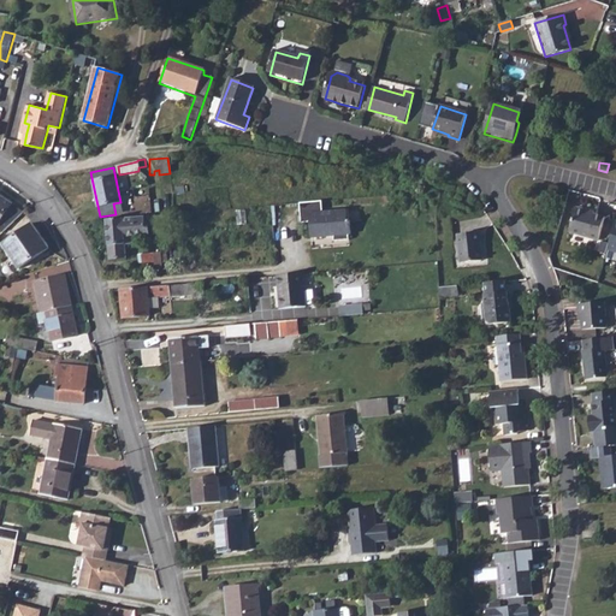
[(0,230),(4,232),(24,212),(0,195),(0,230)]
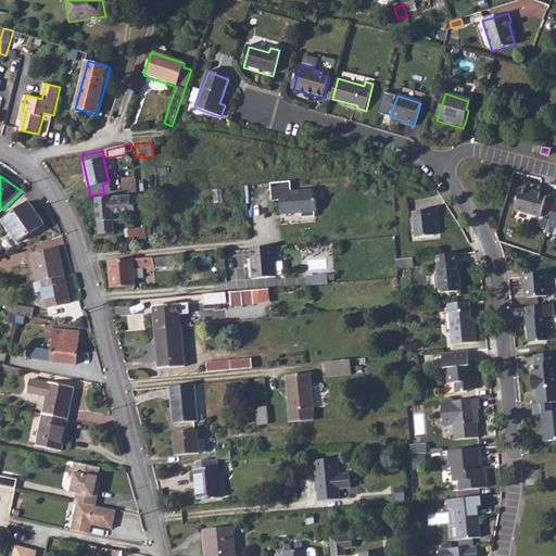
[(289,182),(268,185),(270,202),(278,201),(279,215),(300,214),(300,218),(314,217),(313,214),(315,214),(314,202),(312,202),(312,192),(290,194),(289,182)]
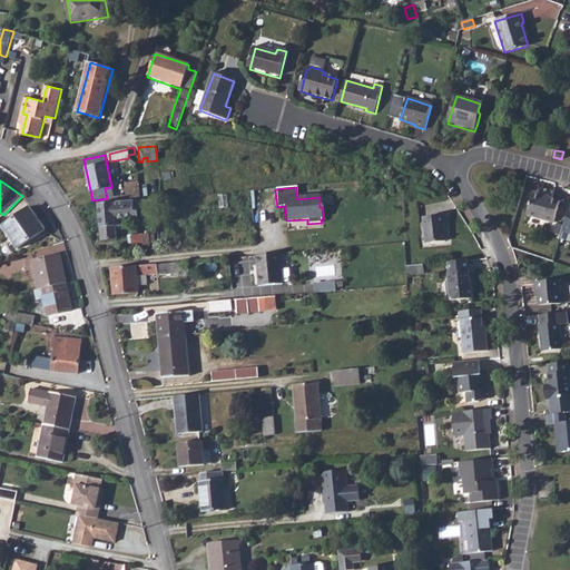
[(534,193),(528,215),(553,223),(560,202),(544,197),(544,196),(534,193)]
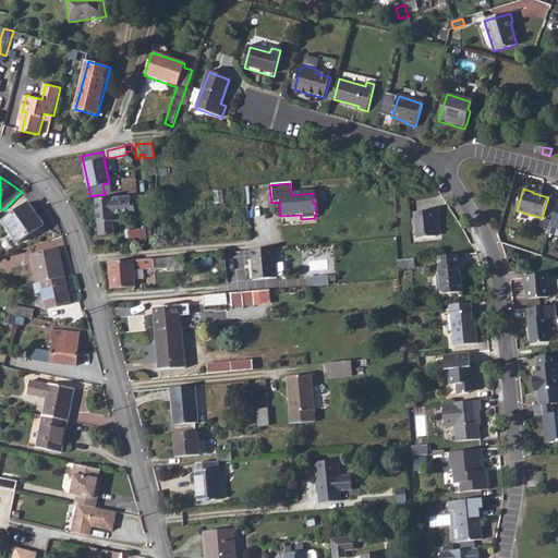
[(149,195),(96,199),(100,235),(114,234),(113,221),(112,209),(112,207),(149,204),(150,203),(149,195)]
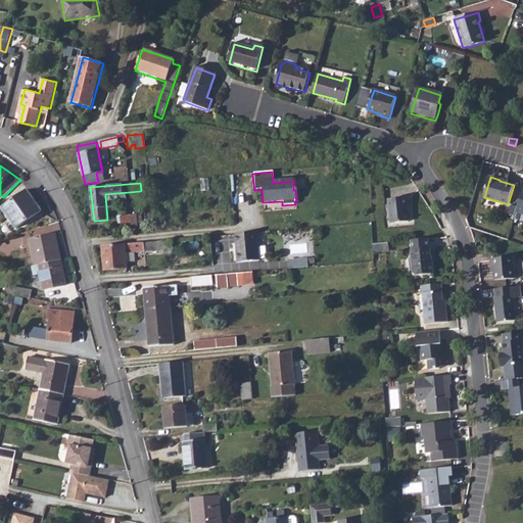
[(400,187),(388,188),(388,196),(401,195),(400,187)]
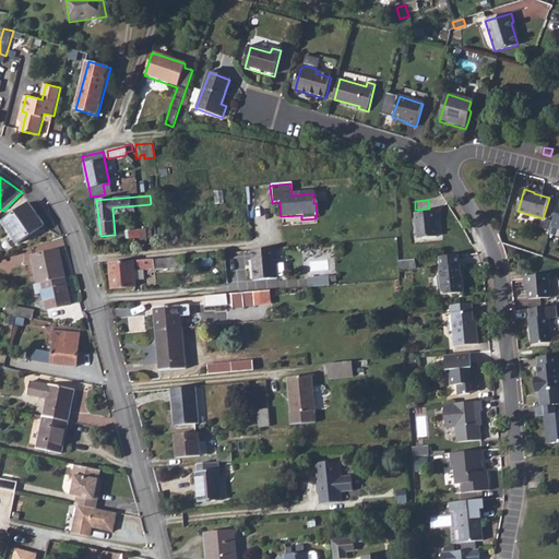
[(31,204),(3,222),(18,242),(45,226),(31,204)]
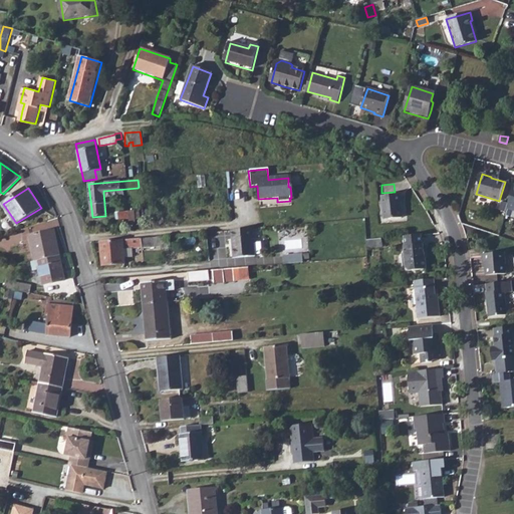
[(399,193),(378,195),(381,218),(400,217),(398,203),(400,203),(399,193)]
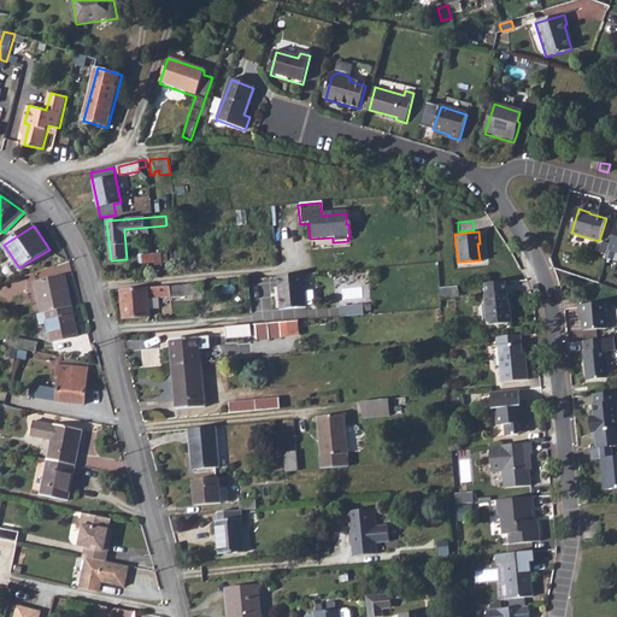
[(165,253),(141,252),(141,262),(156,263),(156,266),(164,268),(165,253)]
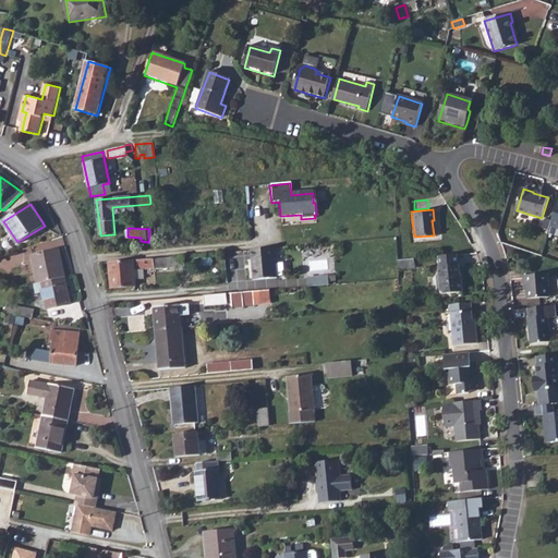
[(273,249),(250,251),(253,280),(275,278),(273,249)]
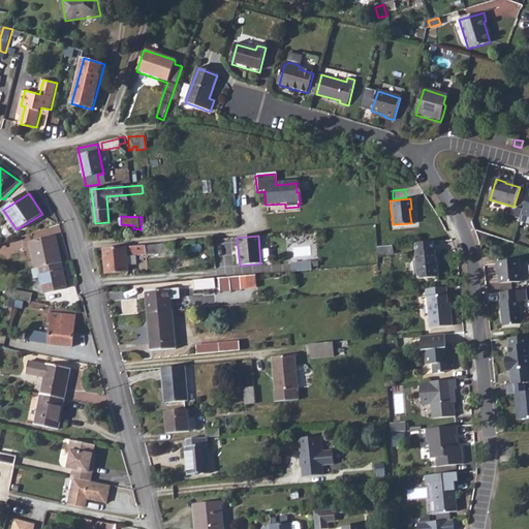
[(30,242),(36,269),(62,262),(57,237),(30,242)]
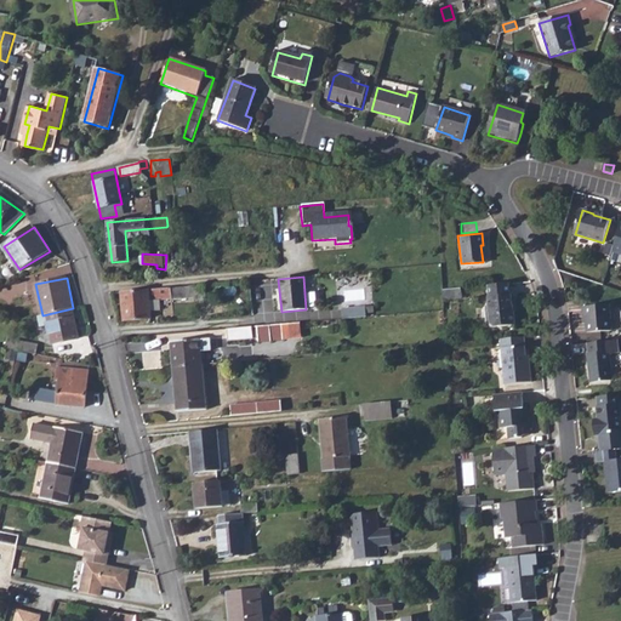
[(507,283),(485,284),(486,296),(486,297),(489,323),(493,325),(513,323),(512,311),(510,311),(510,306),(511,305),(510,294),(508,294),(507,283)]
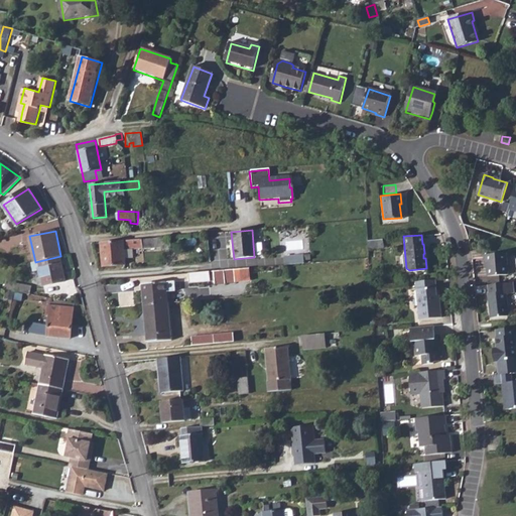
[(170,237),(123,241),(123,243),(102,244),(103,266),(125,264),(125,258),(124,250),(132,250),(172,247),(172,245),(170,245),(170,237)]
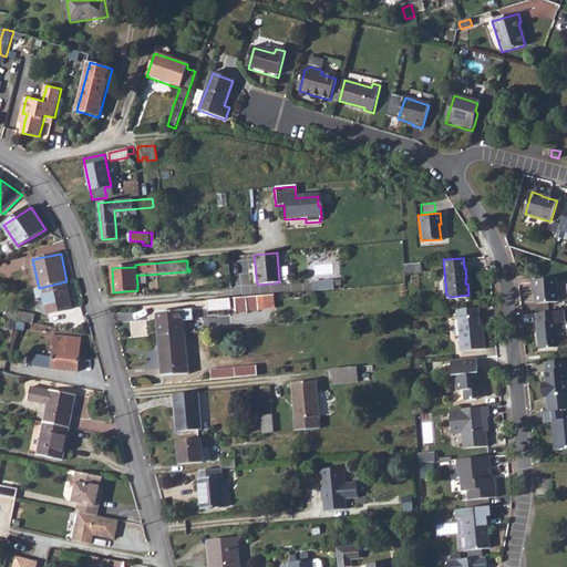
[(418,263),(401,264),(401,272),(419,271),(418,263)]
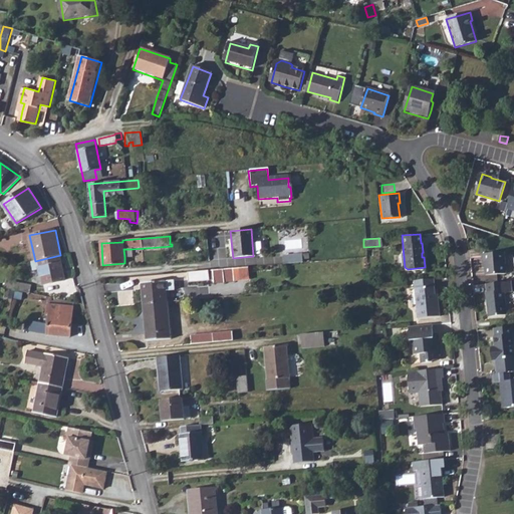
[(123,249),(124,257),(133,257),(132,249),(123,249)]
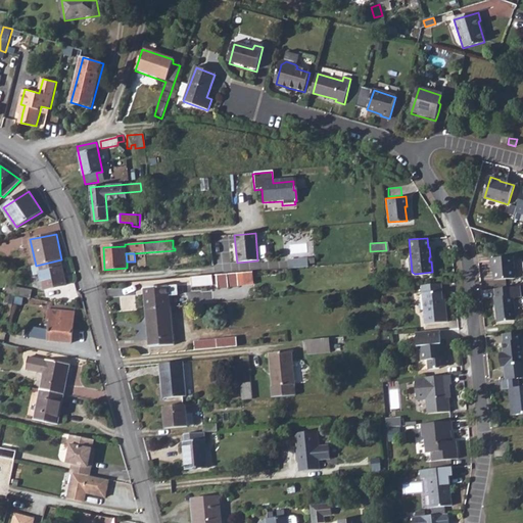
[(513,257),(491,257),(491,266),(493,266),(493,279),(514,279),(513,257)]
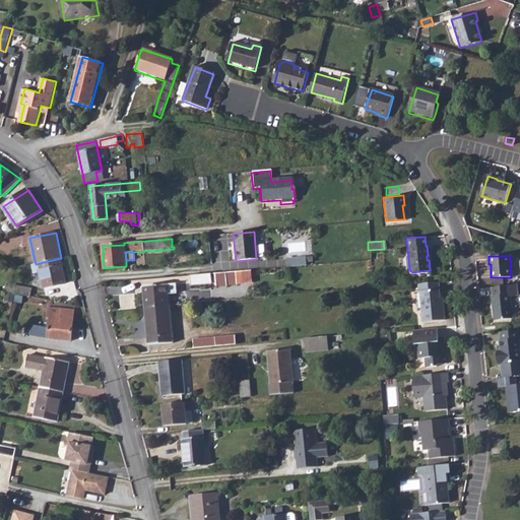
[(304,257),(284,258),(284,267),(305,265),(304,257)]
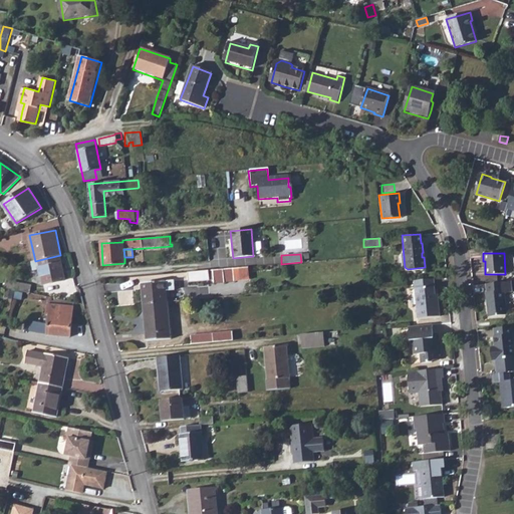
[(35,261),(32,262),(33,271),(40,270),(43,284),(65,280),(60,255),(35,261)]
